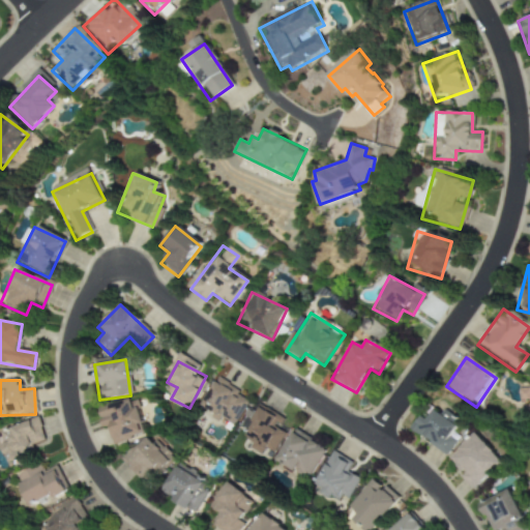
[(198,410),(232,429),(247,401),(213,381),(198,410)]
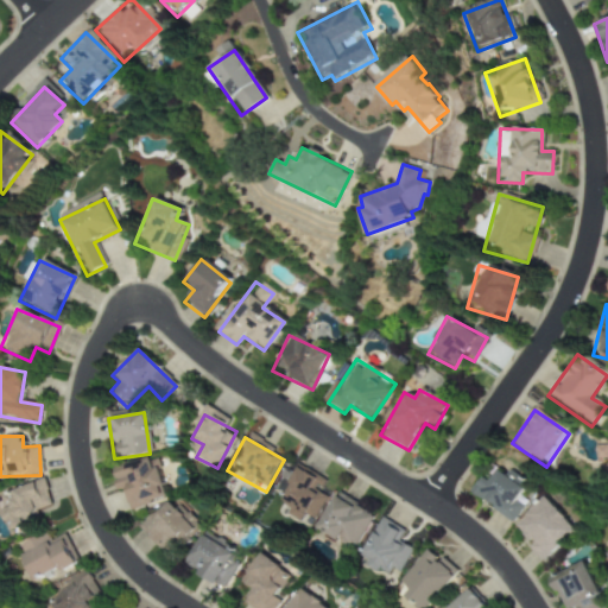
[(607,457),(607,456),(607,444),(595,445),(596,458),(607,457)]
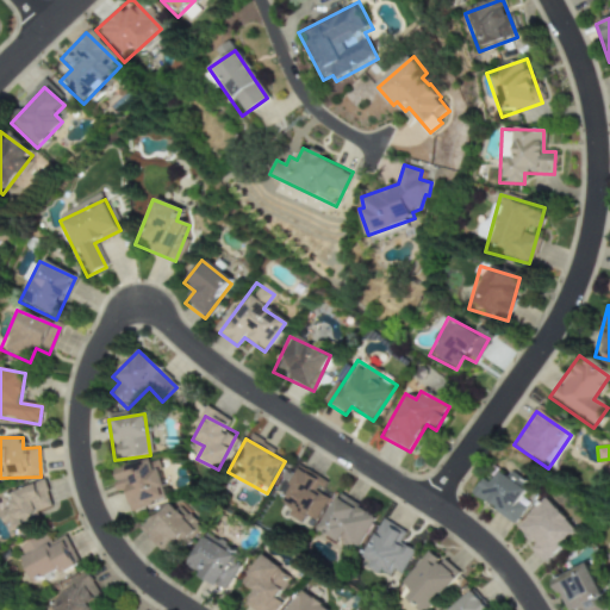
[(166,500),(151,460),(112,474),(126,515),(166,500)]
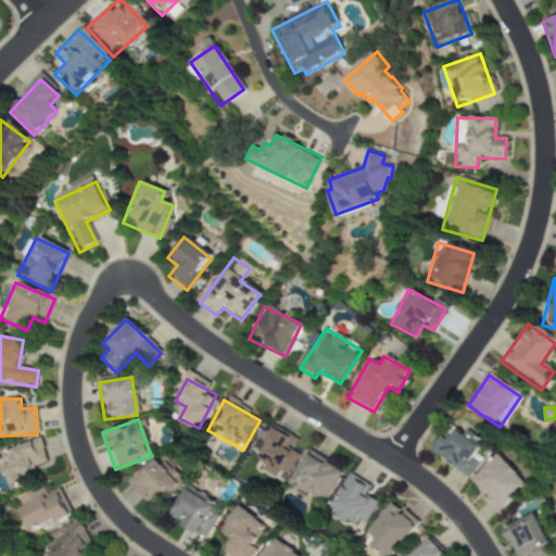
[(466,479),(484,454),(449,427),(430,451),(466,479)]
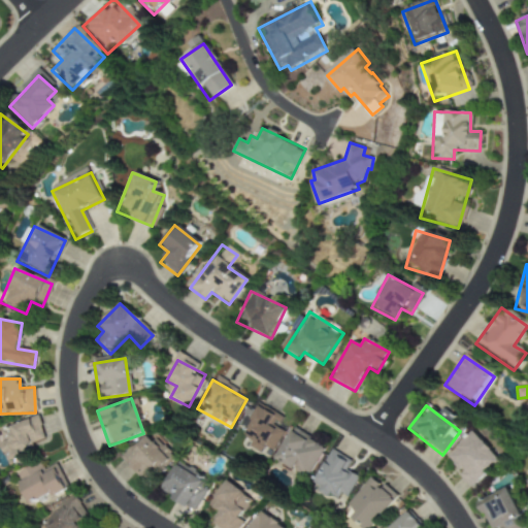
[(286,423),(256,407),(240,436),(271,452),(286,423)]
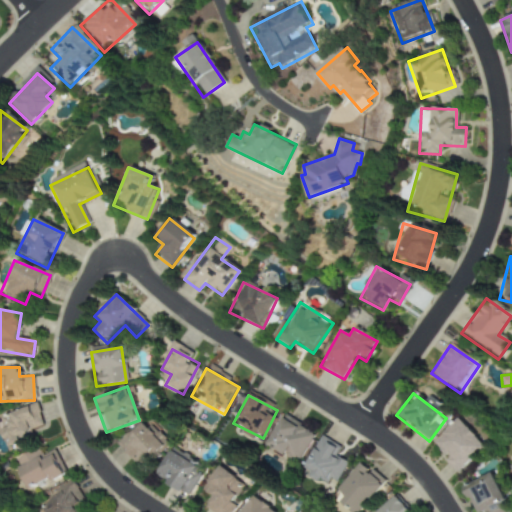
[(42,426),(35,405),(0,416),(0,438),(4,451),(30,442),(26,431),(42,426)]
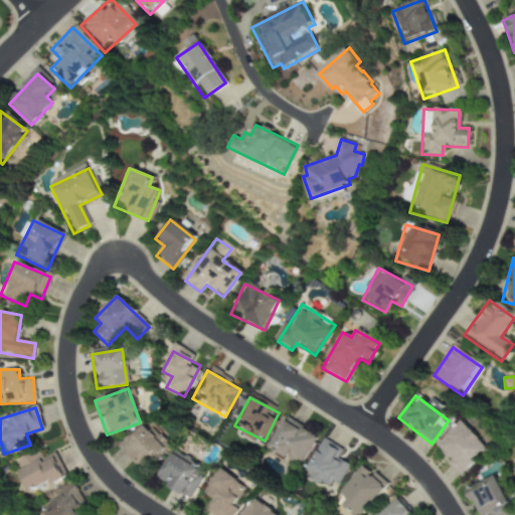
[(297,467),(314,439),(284,419),(267,449),(297,467)]
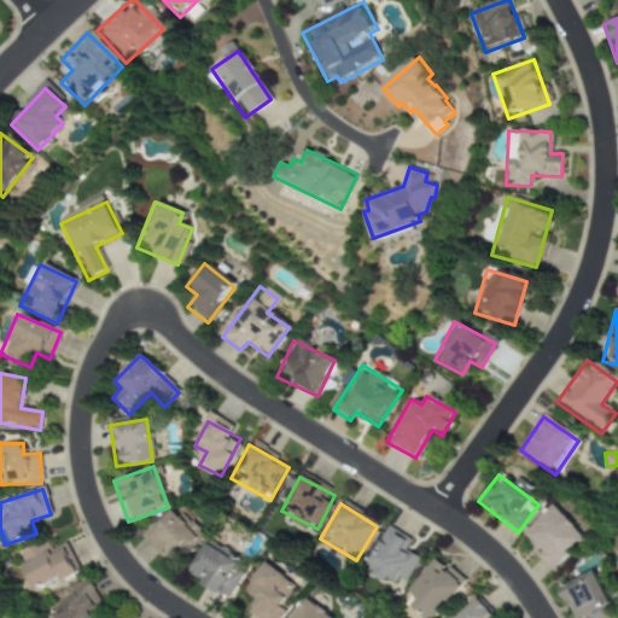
[(203,541),(170,508),(141,538),(174,570),(203,541)]
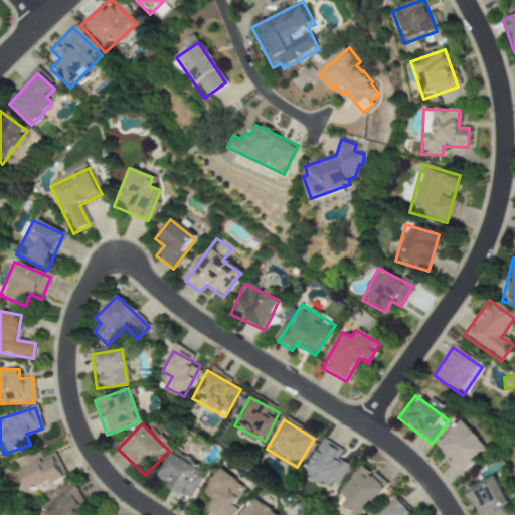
[(458,476),(486,451),(460,423),(433,449),(458,476)]
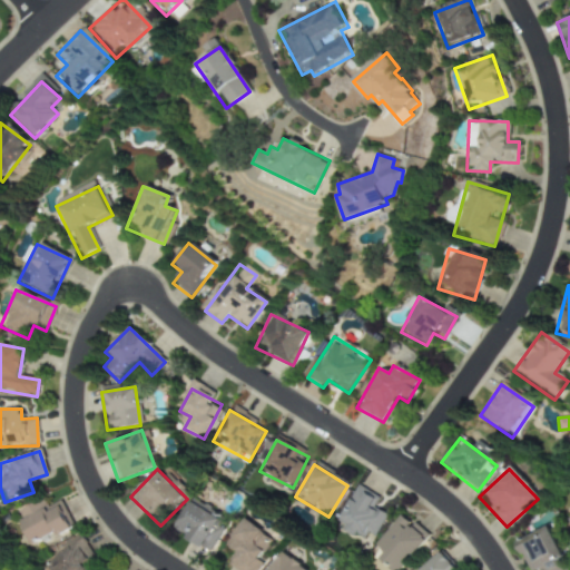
[(334,526),(369,544),(390,507),(356,488),(334,526)]
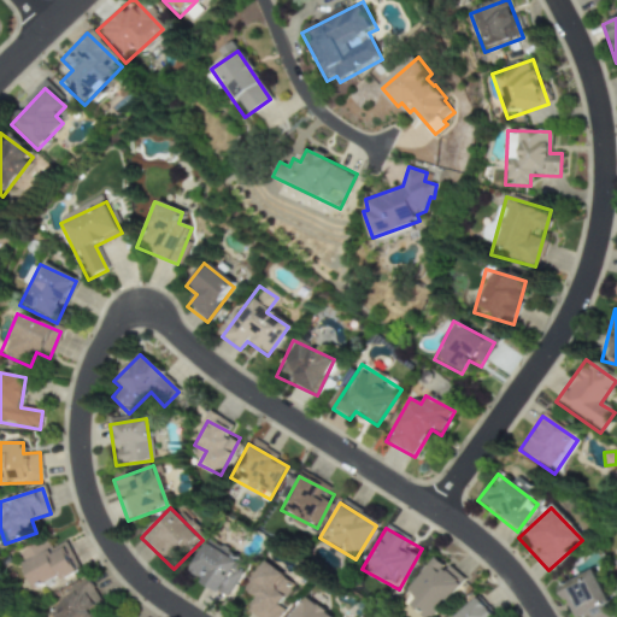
[(33,594),(75,576),(62,546),(51,551),(46,541),(16,554),(33,594)]
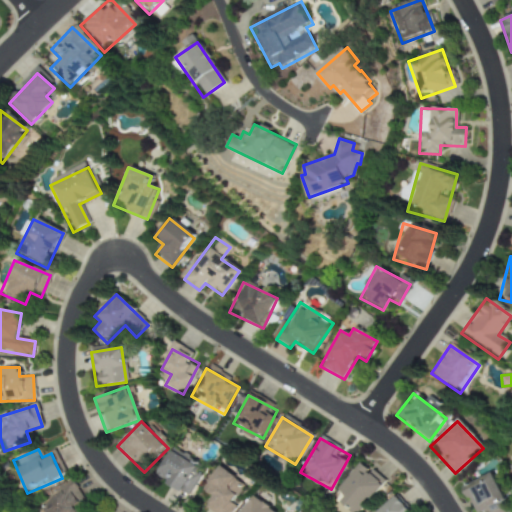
[(153,477),(186,497),(202,470),(169,450),(153,477)]
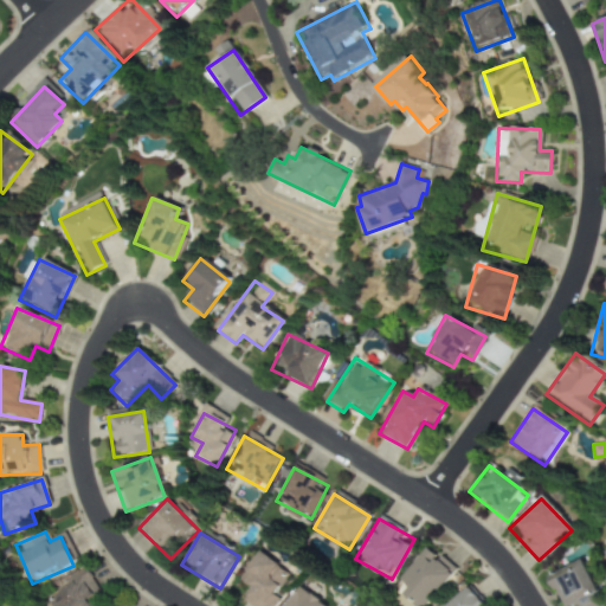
[(423,605),(453,575),(426,549),(392,586),(412,605),(423,605)]
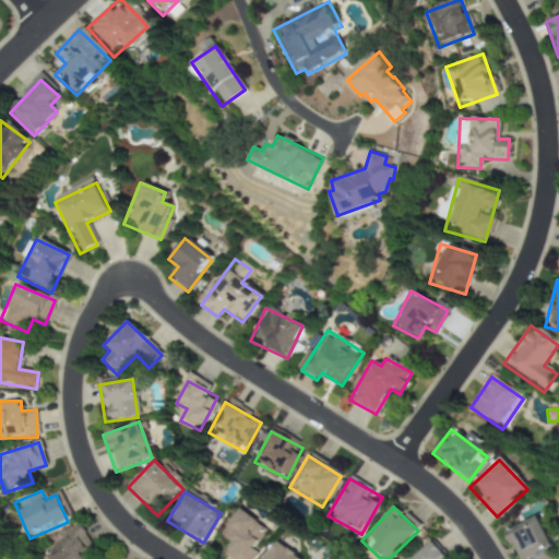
[(212,545),(230,558),(249,558),(269,533),(237,510),(212,545)]
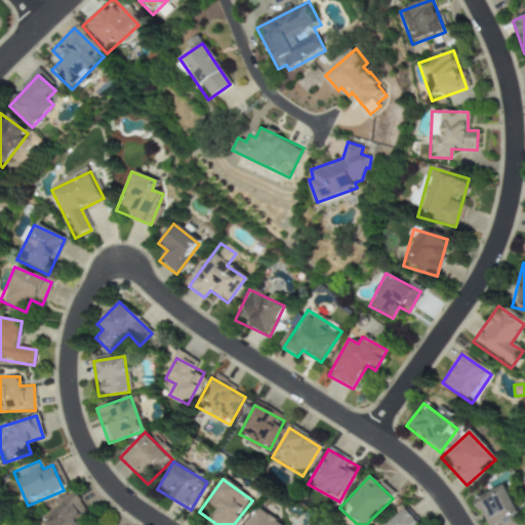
[(476,502),(487,524),(502,524),(519,517),(505,488),(476,502)]
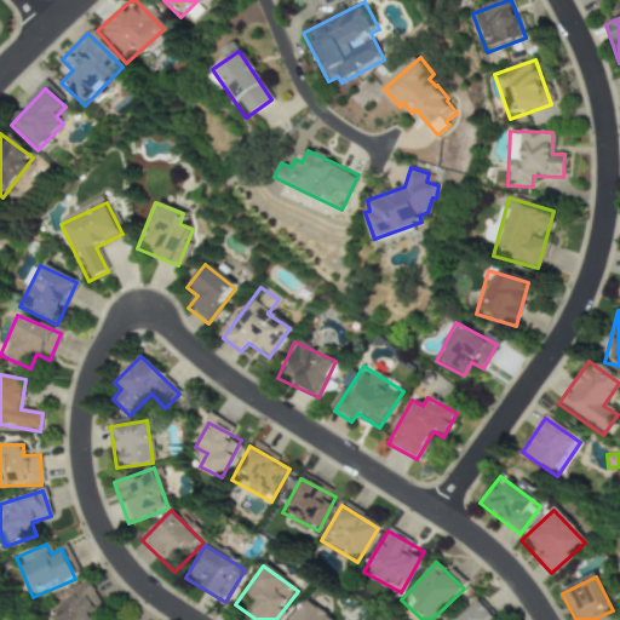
[(91,619),(90,618),(102,612),(91,589),(45,612),(49,619),(91,619)]
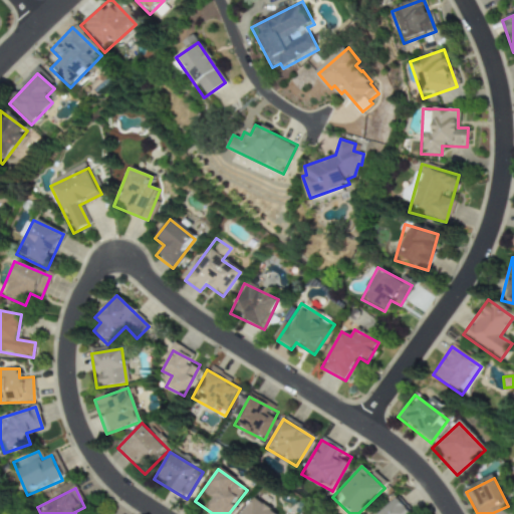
[(240,513),(272,513),(252,498),(240,513)]
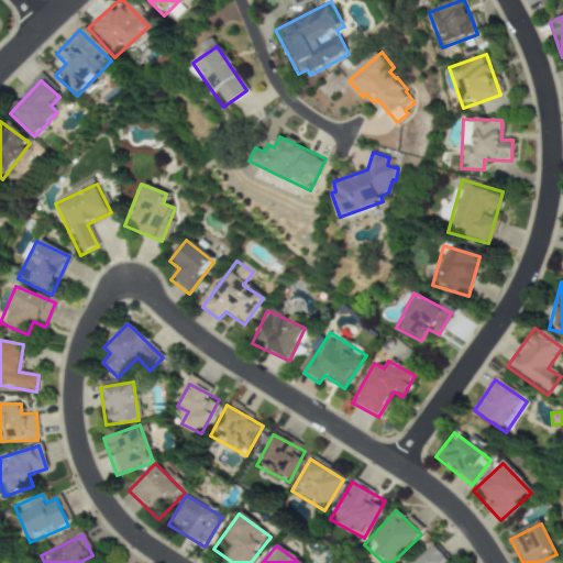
[(446,562),(433,547),(414,562),(446,562)]
